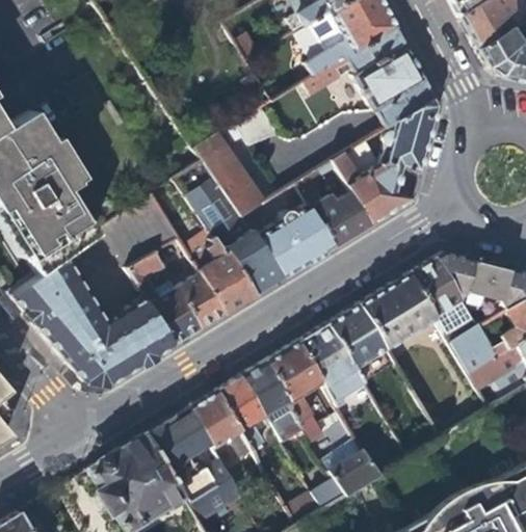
[(113,0),(112,1),(121,11),(138,0),(113,0)]
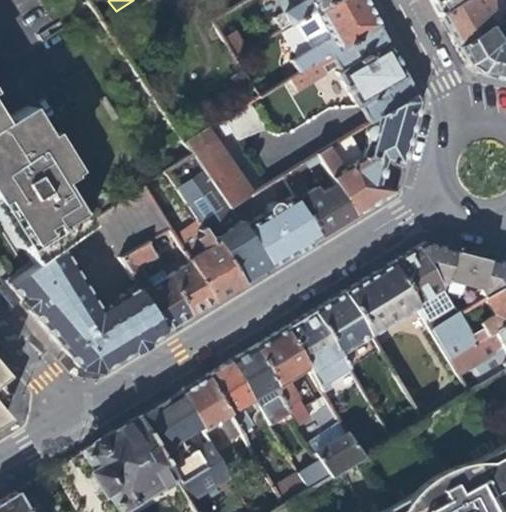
[(285,31),(298,22),(335,0),(309,0),(278,18),(285,31)]
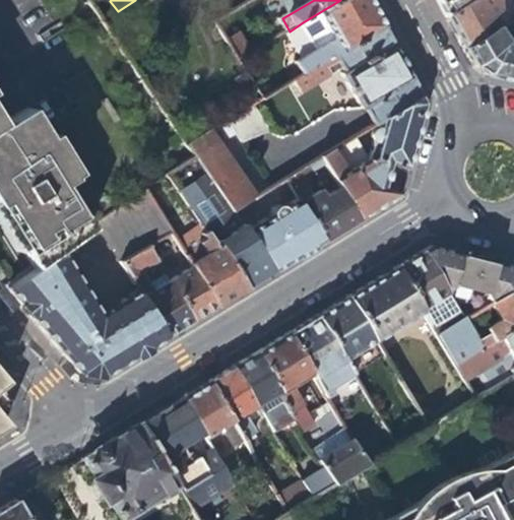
[(298,62),(305,75),(311,72),(387,25),(373,0),(340,0),(303,22),(319,49),(298,62)]
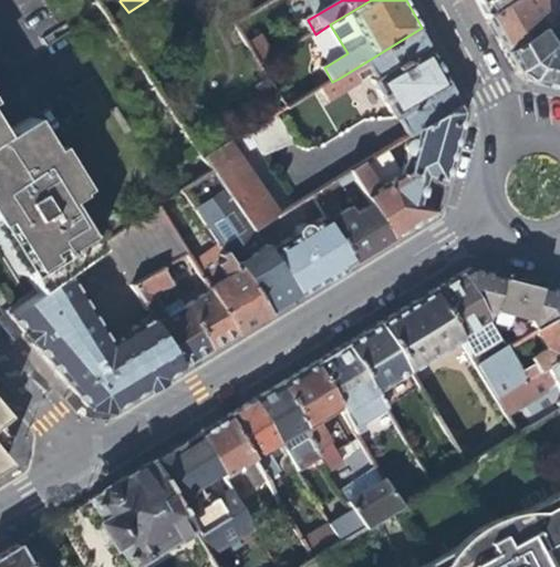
[(480,0),(491,19),(520,0),(480,0)]
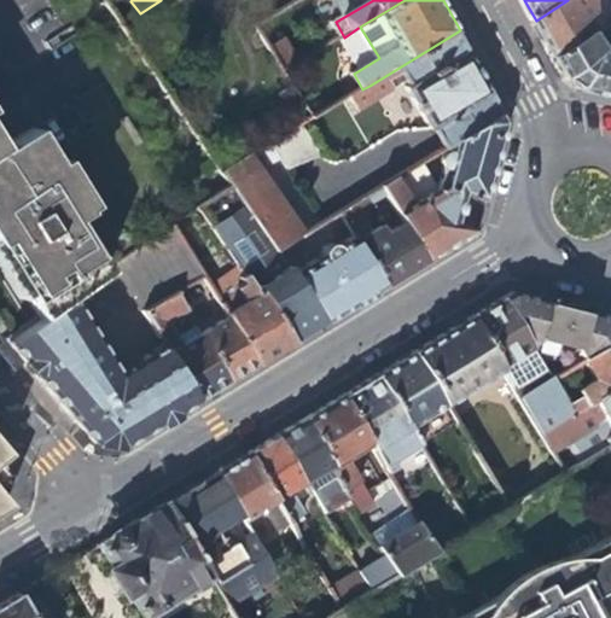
[(568,0),(536,21),(540,27),(557,58),(594,33),(607,24),(593,1),(593,0),(568,0)]
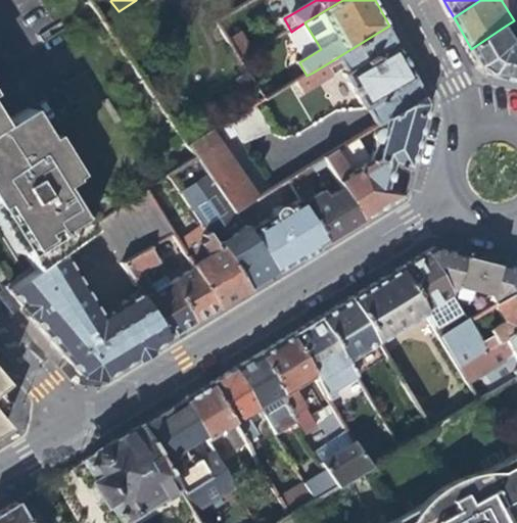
[(516,0),(502,0),(502,1),(514,20),(516,18),(516,0)]
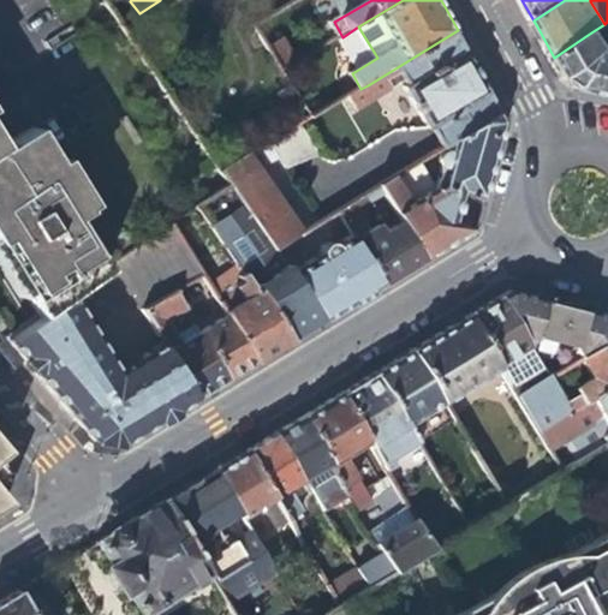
[(273,17),(260,25),(287,70),(300,61),(273,17)]
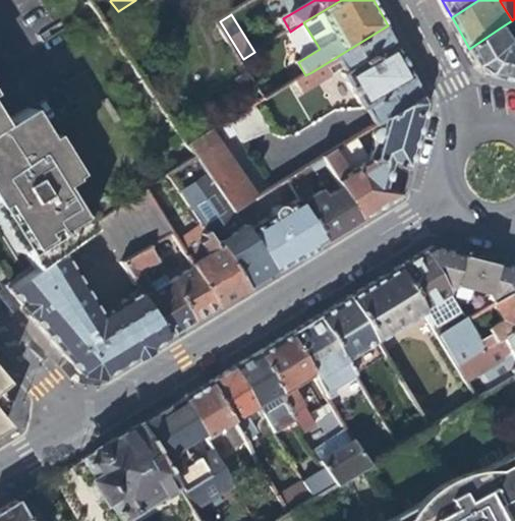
[(514,18),(512,20),(501,27),(505,32),(510,29),(514,30),(514,18)]
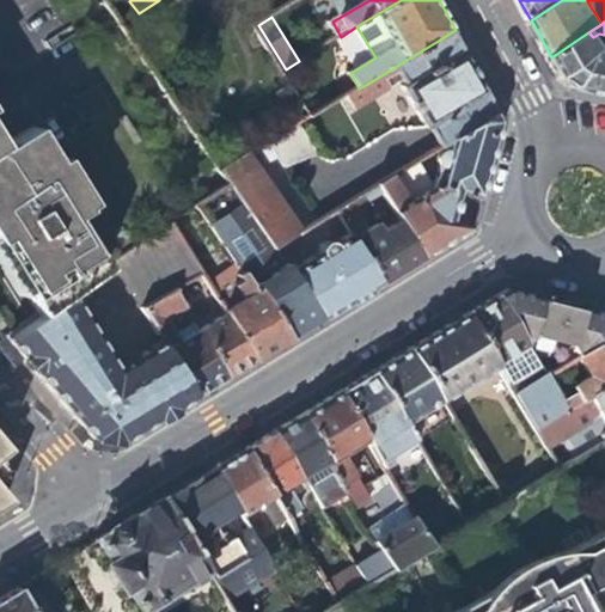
[(405,68),(414,81),(469,53),(456,30),(366,85),(374,98),(399,83),(393,75),(405,68)]
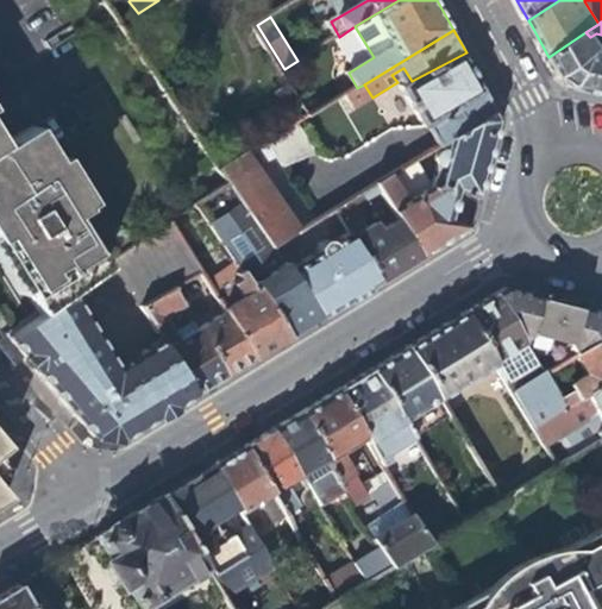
[(601,35),(596,33),(590,37),(585,32),(549,57),(559,76),(570,87),(601,94),(601,35)]
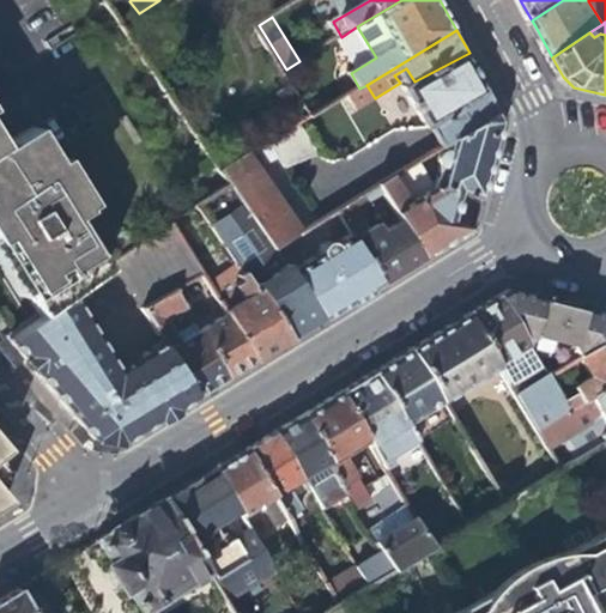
[(411,84),(432,123),(489,89),(470,53),(414,82),(411,84)]
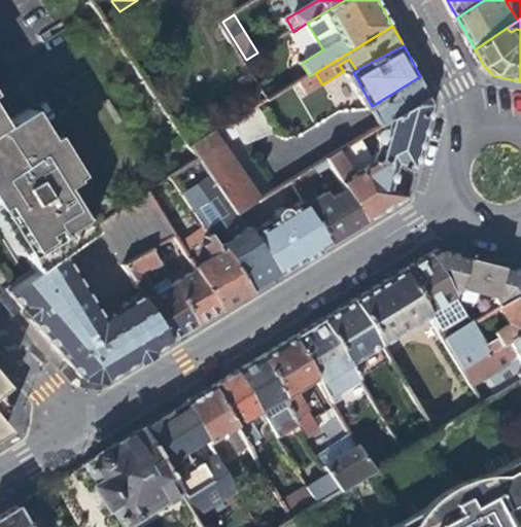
[(308,93),(322,84),(315,73),(309,76),(301,81),(308,93)]
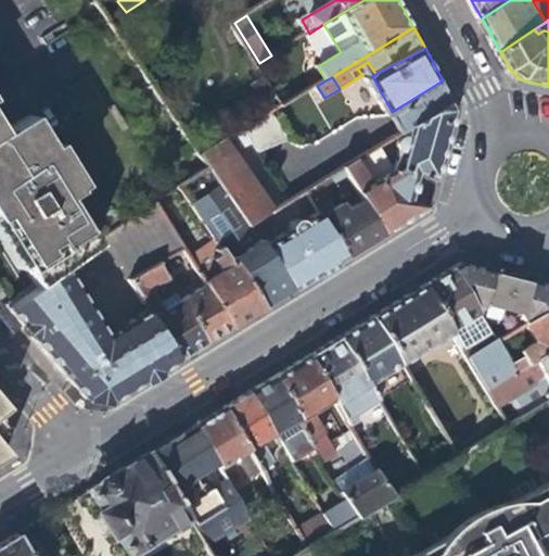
[(392,140),(409,129),(455,102),(443,80),(392,112),(400,127),(390,134),(392,140)]
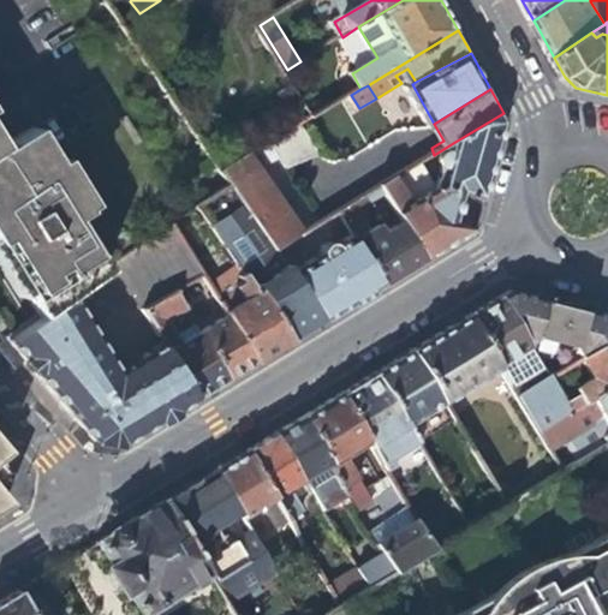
[(443,169),(439,185),(445,183),(452,186),(445,207),(458,212),(456,220),(477,227),(506,119),(504,113),(453,143),(451,149),(447,149),(445,150),(442,153),(440,157),(440,163),(443,169)]
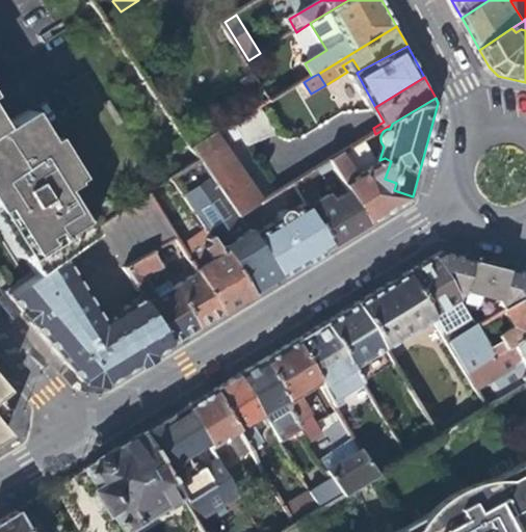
[(263,107),(238,123),(251,145),(280,134),(263,107)]
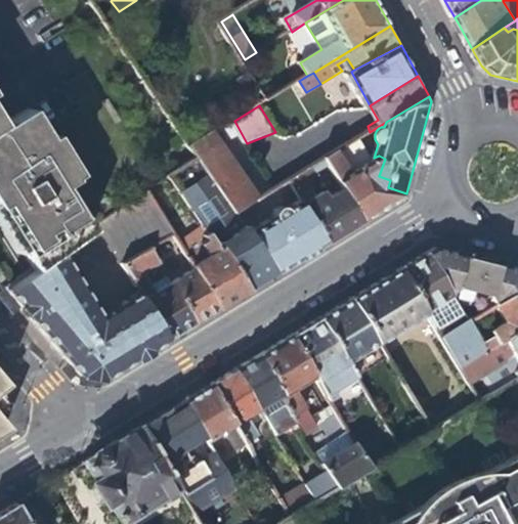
[(0,143),(5,151),(3,153),(22,175),(44,203),(66,187),(77,179),(33,108),(7,124),(0,112),(0,143)]
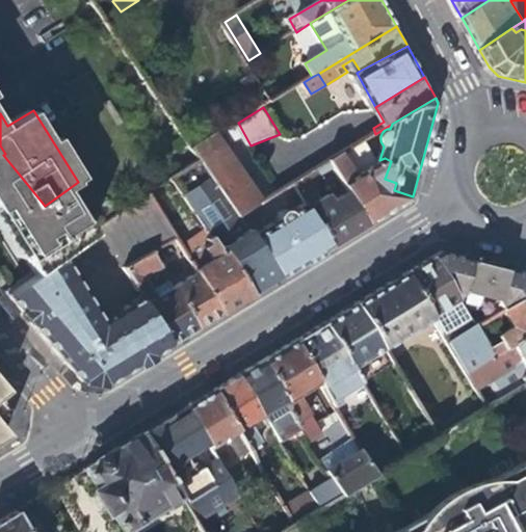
[(232,153),(251,145),(238,123),(219,134),(232,153)]
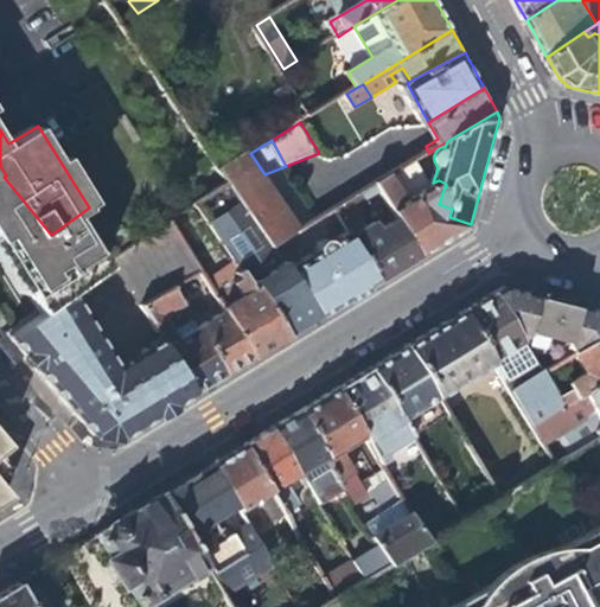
[(301,229),(265,174),(250,153),(222,170),(233,184),(274,246),(301,229)]
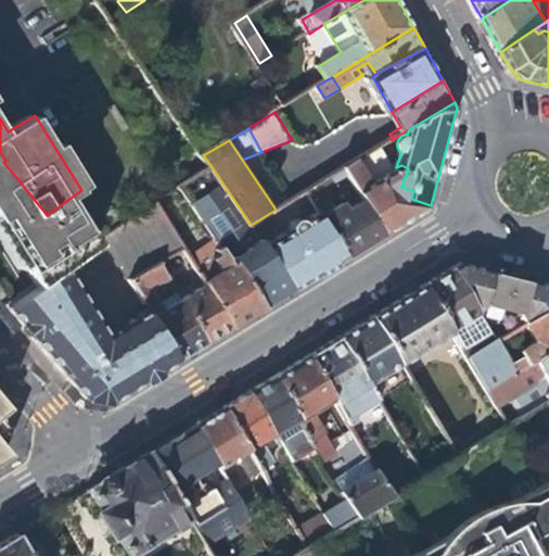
[(359,160),(346,167),(350,174),(367,201),(387,235),(430,209),(431,205),(411,199),(413,191),(401,187),(408,168),(401,165),(396,167),(373,182),(359,160)]
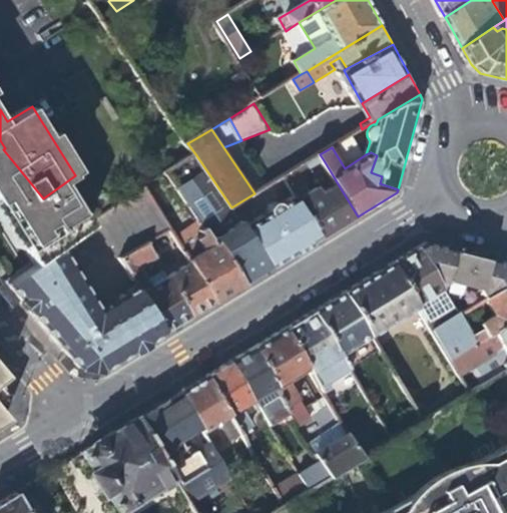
[(0,185),(21,171),(3,149),(0,150),(0,185)]
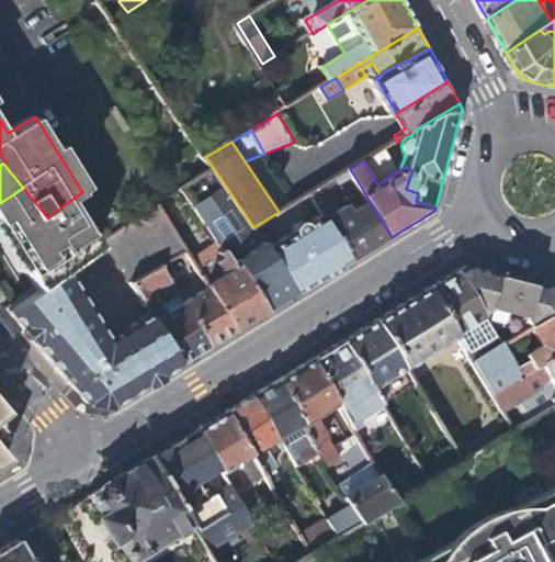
[(344,182),(354,176),(350,169),(339,176),(344,182)]
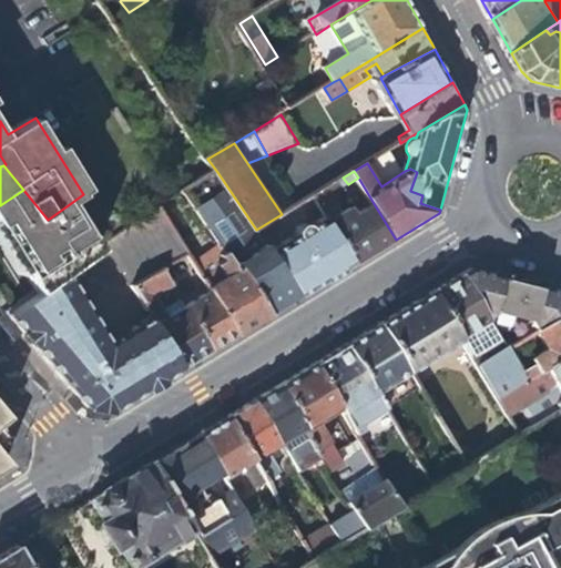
[(242,270),(272,315),(301,297),(268,250),(256,230),(217,172),(186,193),(226,256),(236,273),(242,270)]
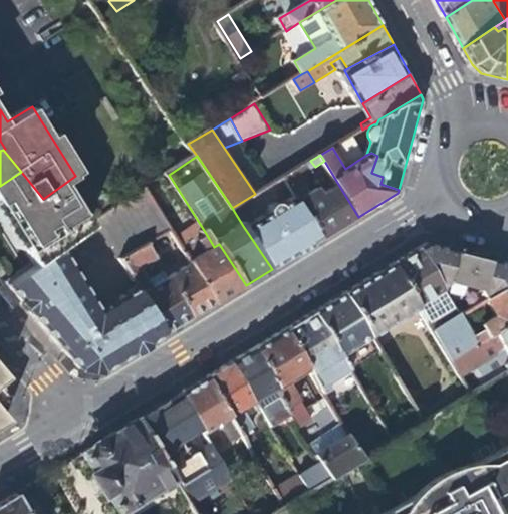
[(286,176),(296,194),(323,238),(346,224),(358,217),(339,186),(324,195),(320,187),(311,193),(297,169),(286,176)]
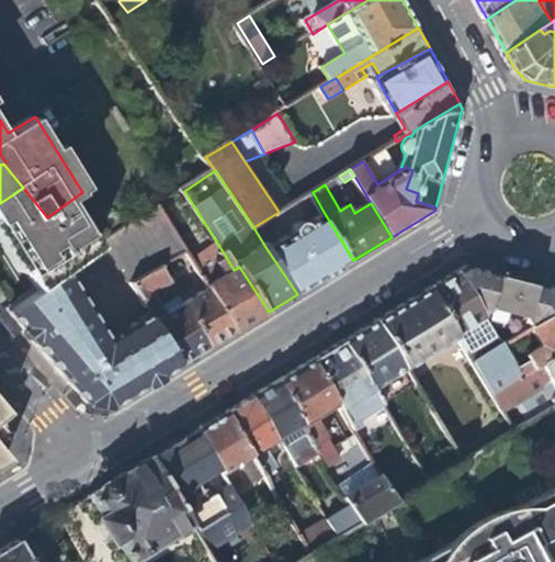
[(0,222),(1,224),(11,240),(47,217),(23,188),(0,203),(0,222)]
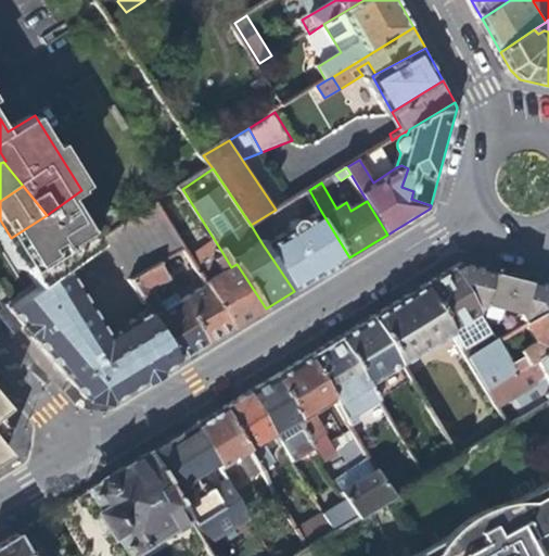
[(24,258),(39,283),(65,266),(99,243),(69,199),(47,215),(11,238),(24,258)]
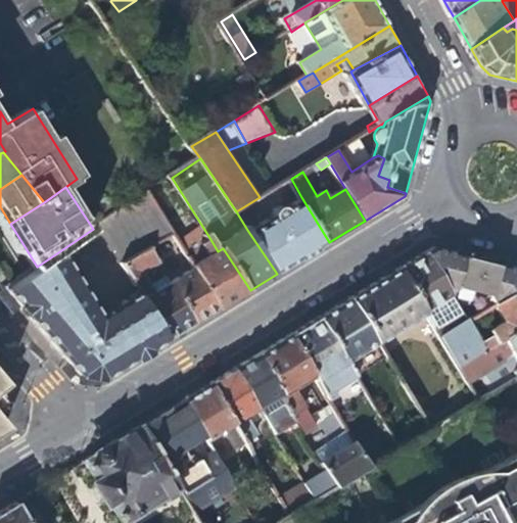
[(100,225),(125,264),(151,247),(174,233),(148,193),(100,225)]
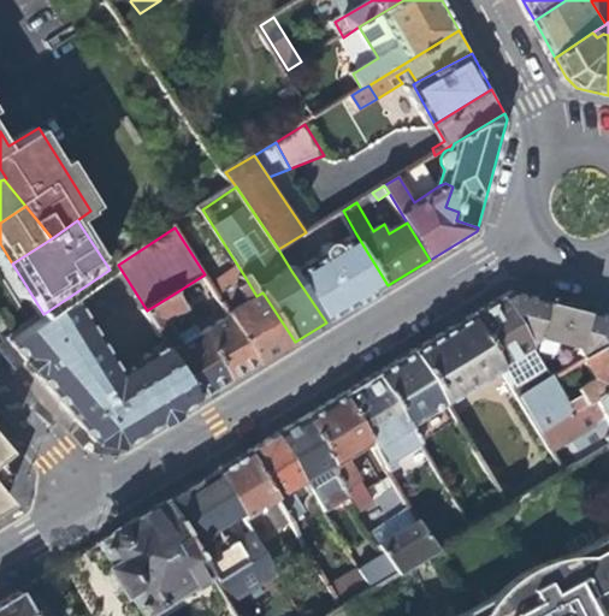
[(323,252),(291,271),(326,323),(388,285),(355,232),(340,242),(337,241),(332,241),(329,242),(325,244),(323,249),(323,252)]
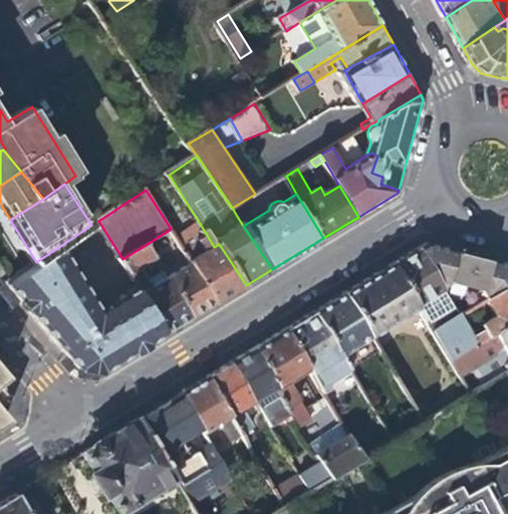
[(183,261),(189,258),(182,246),(171,229),(149,243),(159,260),(170,278),(194,317),(218,302),(194,265),(176,275),(164,256),(172,252),(183,261)]
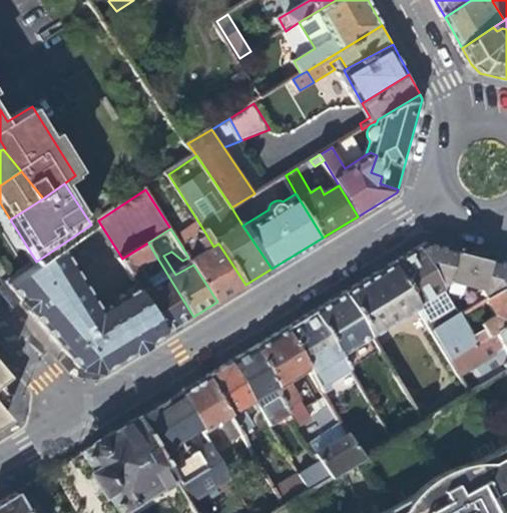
[(204,231),(181,245),(188,258),(193,265),(217,302),(245,285),(218,243),(213,246),(204,231)]
